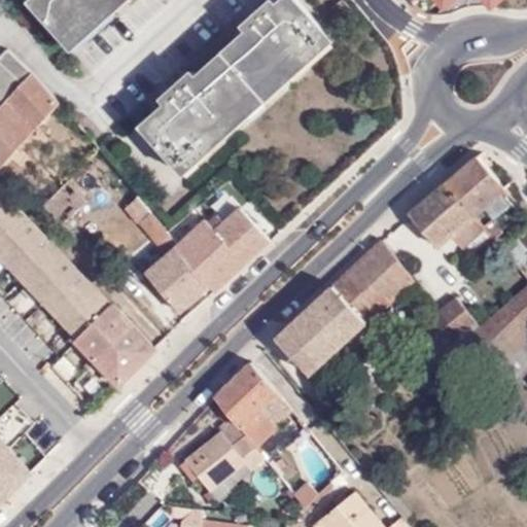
[(31,0),(28,3),(66,44),(116,0),(31,0)]
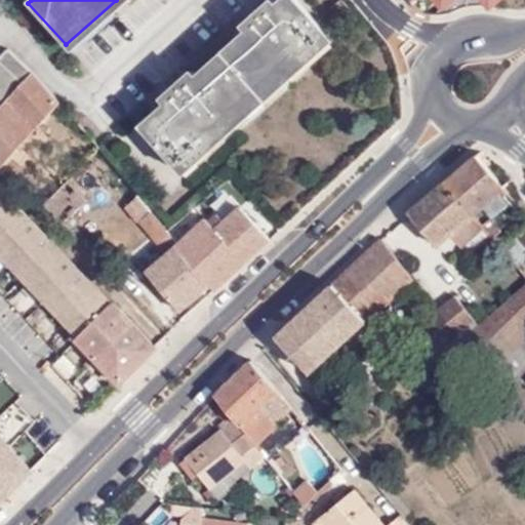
[(72,51),(129,0),(116,0),(66,44),(72,51)]
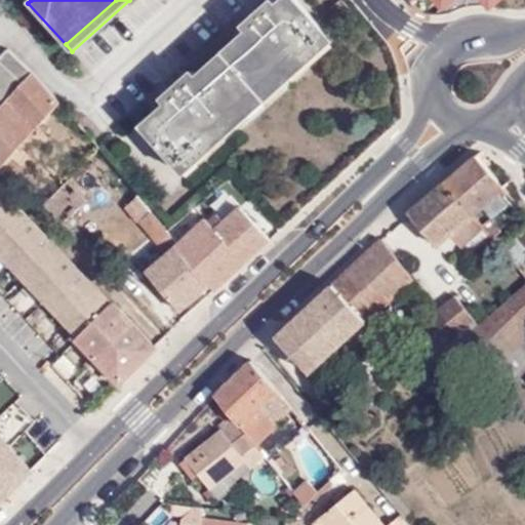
[(170,98),(139,126),(177,168),(326,35),(294,0),(282,0),(269,11),(264,6),(247,22),(252,27),(189,84),(184,79),(166,93),(170,98)]
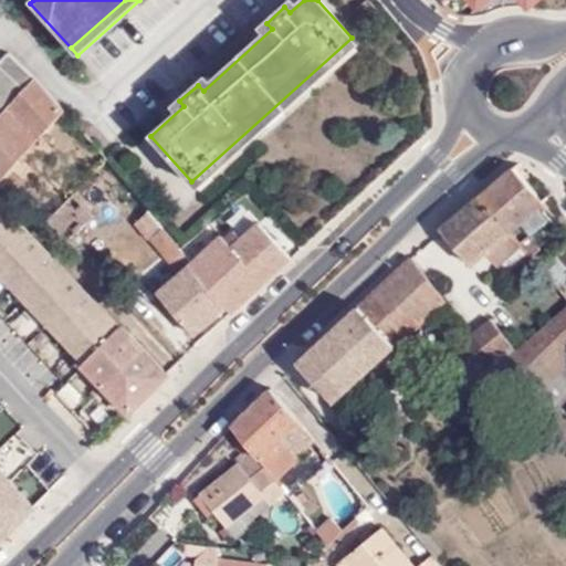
[(198,188),(358,44),(352,38),(191,181),(198,188)]
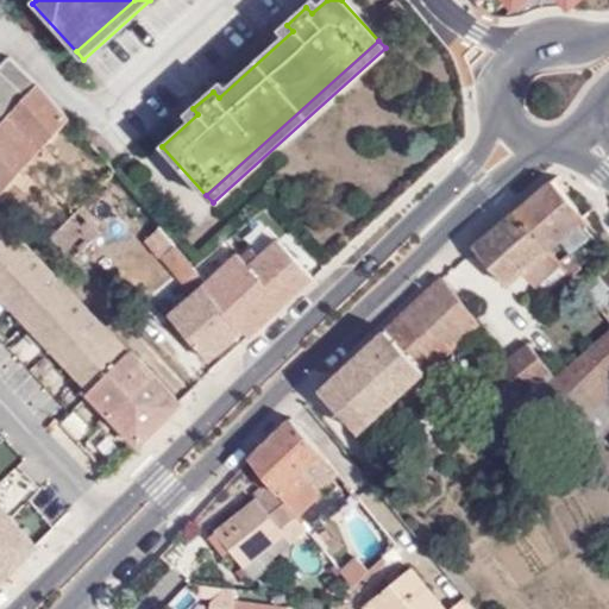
[(0,121),(35,85),(6,60),(0,66),(0,121)]
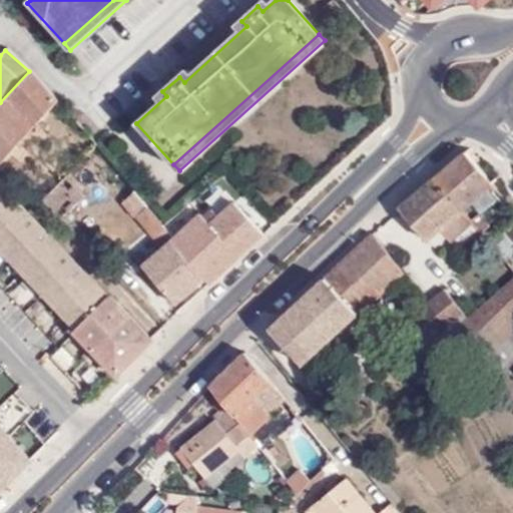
[(0,163),(55,103),(29,71),(0,102),(0,163)]
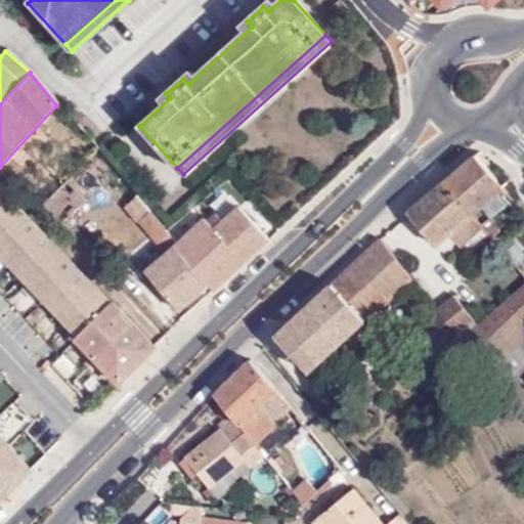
[(499,188),(473,156),(442,183),(470,214),(499,188)]
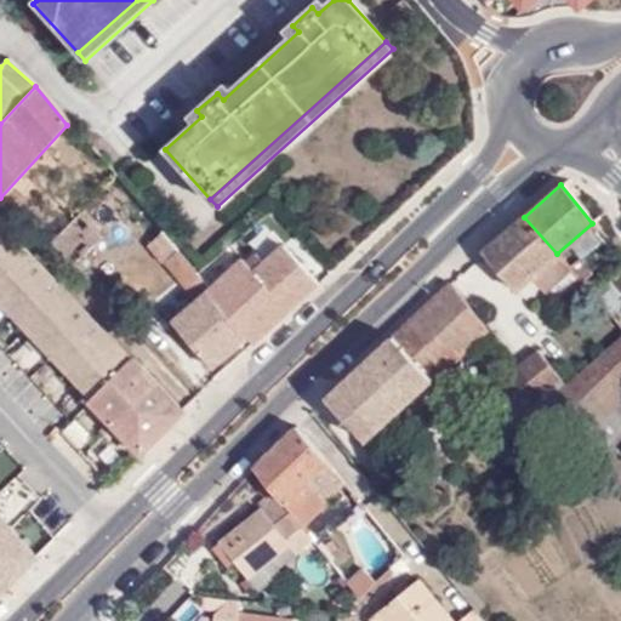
[(70,267),(101,238),(77,214),(47,244),(70,267)]
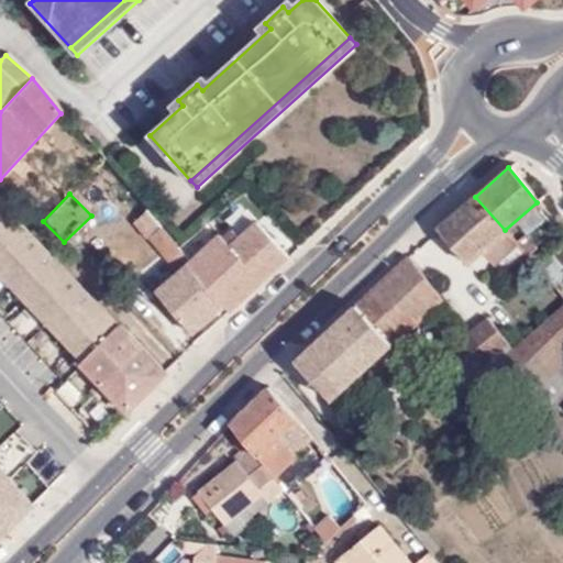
[(505,230),(475,197),(438,229),(467,264),(481,252),(497,235),(506,244),(512,239),(505,230)]
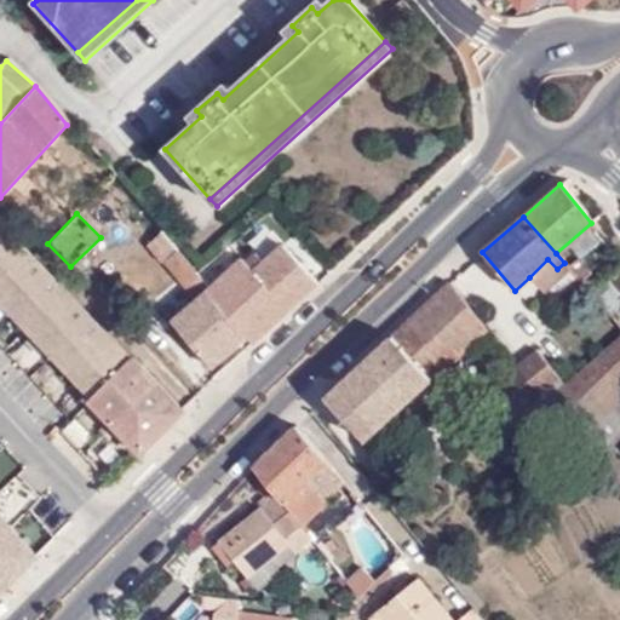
[(89,319),(33,259),(0,224),(0,306),(47,357),(89,319)]
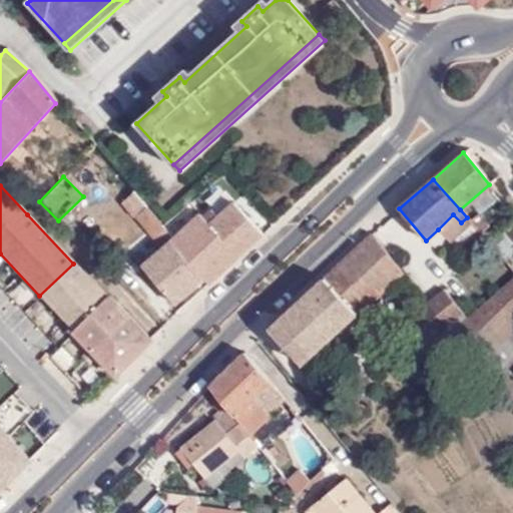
[(203,279),(207,284),(261,234),(232,203),(216,217),(208,224),(202,218),(199,215),(172,239),(203,279)]
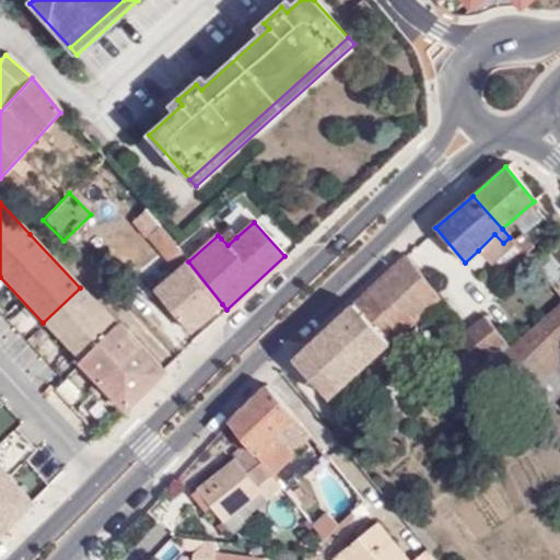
[(222,304),(188,261),(177,248),(160,226),(147,237),(176,272),(154,291),(189,331),(222,304)]
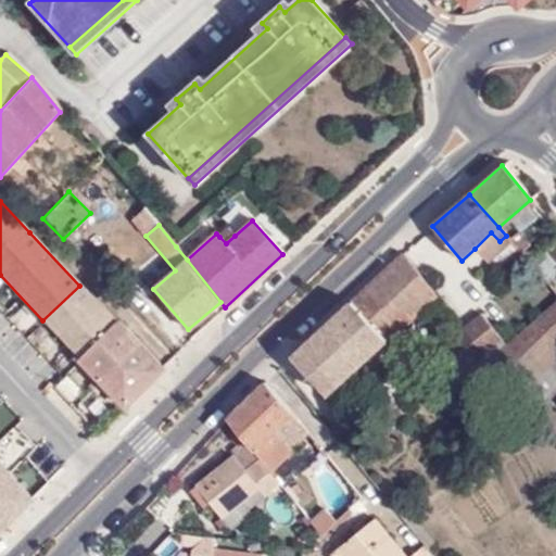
[(235,236),(228,228),(219,237),(226,243),(235,236)]
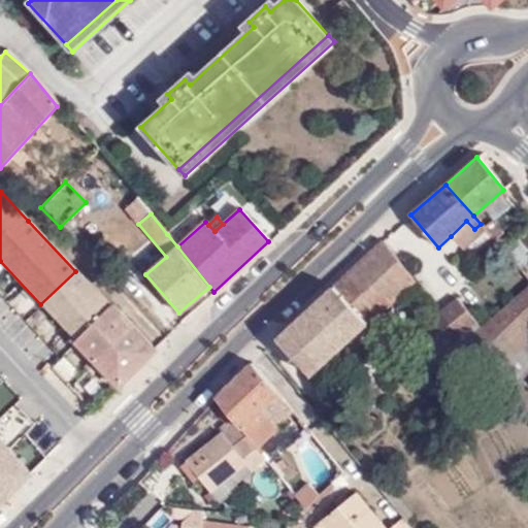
[(451,236),(458,244),(474,229),(466,221),(451,236)]
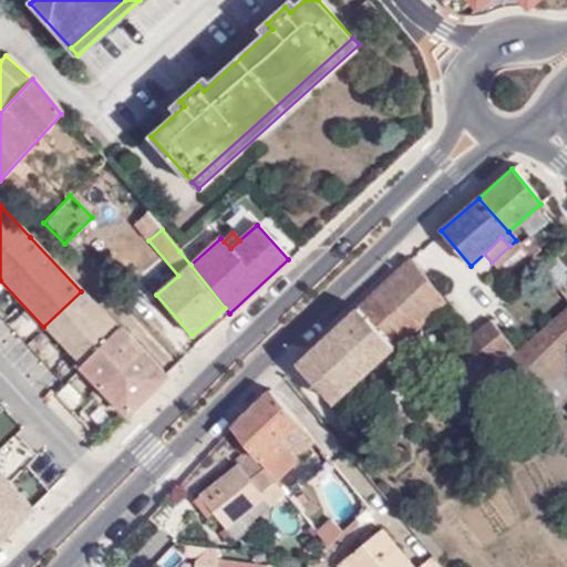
[(540,251),(528,237),(519,244),(532,258),(540,251)]
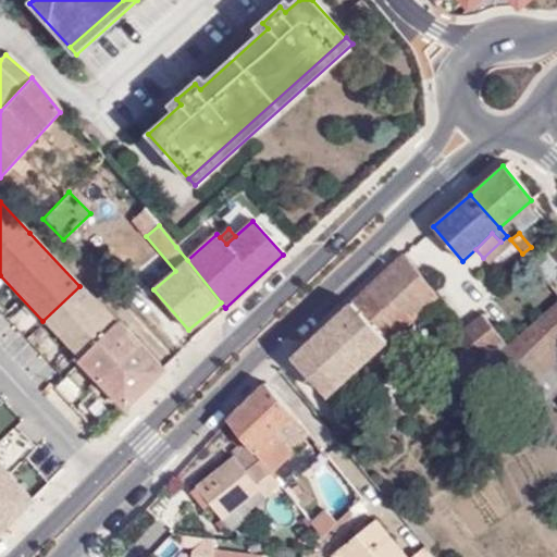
[(325,394),(436,296),(400,256),(361,293),(292,358),(325,394)]
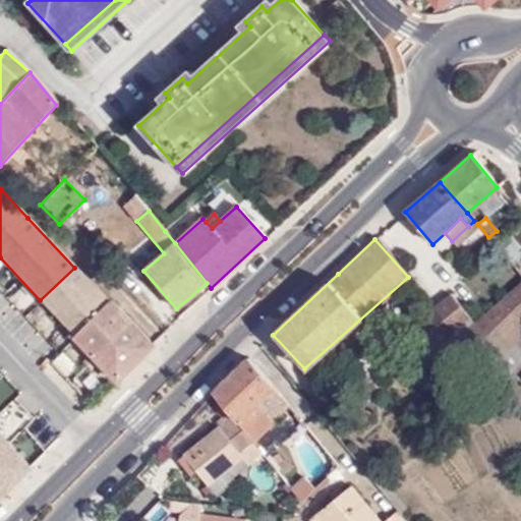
[(73,336),(108,302),(74,268),(40,300),(73,336)]
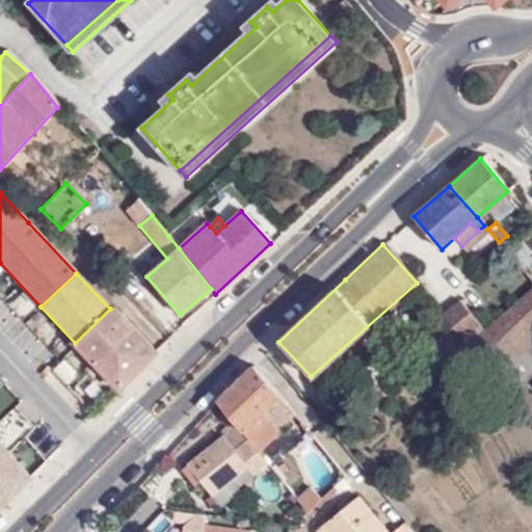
[(531,278),(530,276),(519,286),(528,297),(531,294),(531,278)]
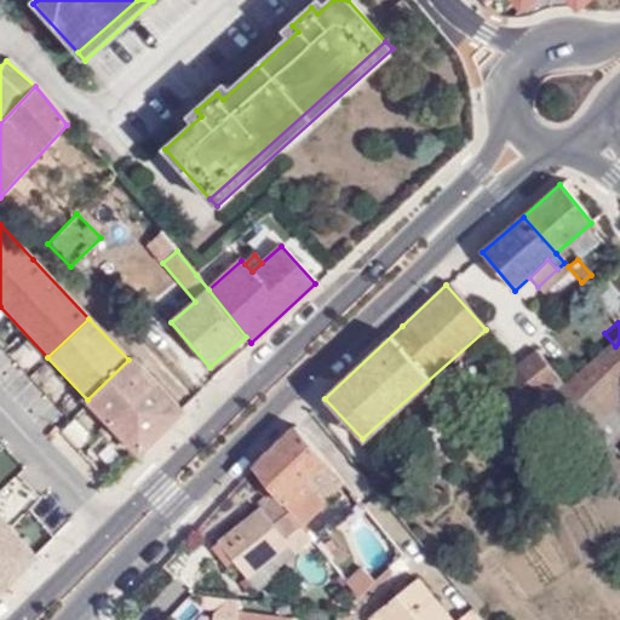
[(619,401),(619,343),(615,346),(549,403),(564,422),(570,428),(578,437),(581,441),(619,401)]
